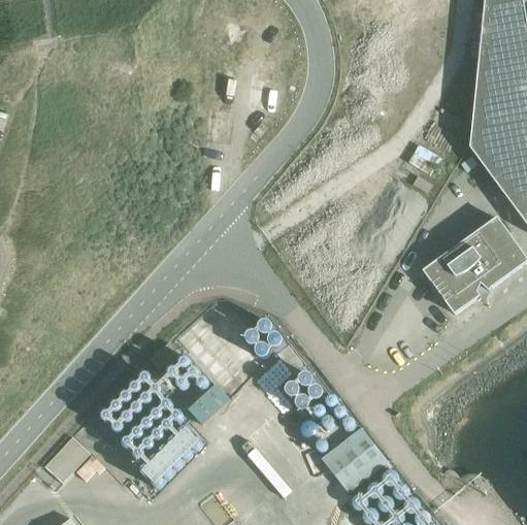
[(526,23),(522,0),(484,0),(469,146),(491,176),(526,224),(526,23)]
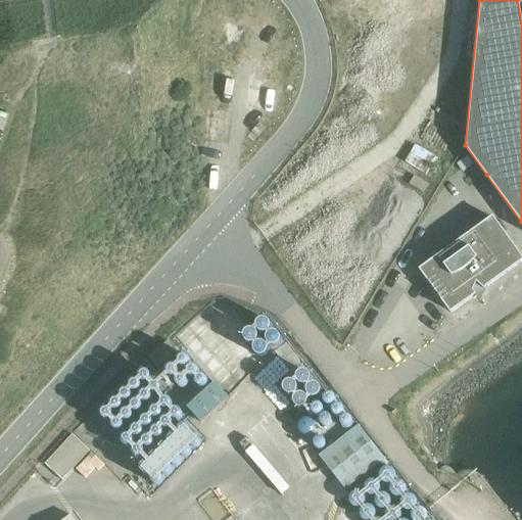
[(461,169),(472,161),(466,152),(455,160),(461,169)]
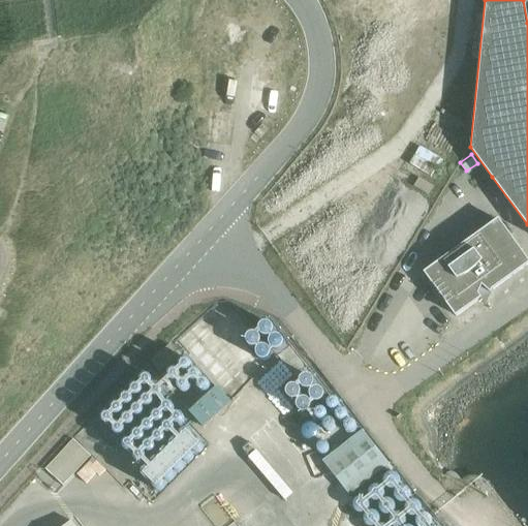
[(417,175),(412,183),(426,191),(431,183),(417,175)]
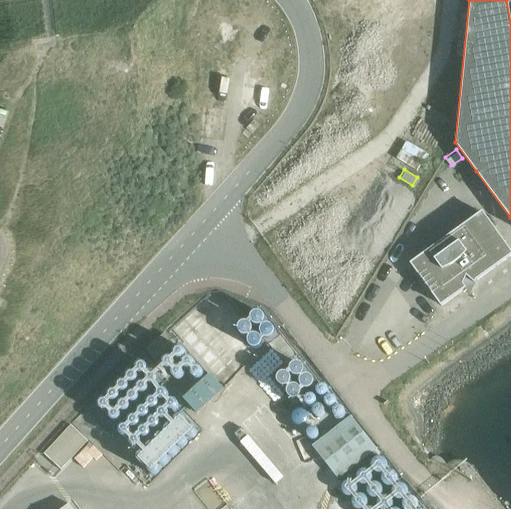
[(481,209),(409,261),(440,303),(510,251),(510,250),(502,239),(481,209)]
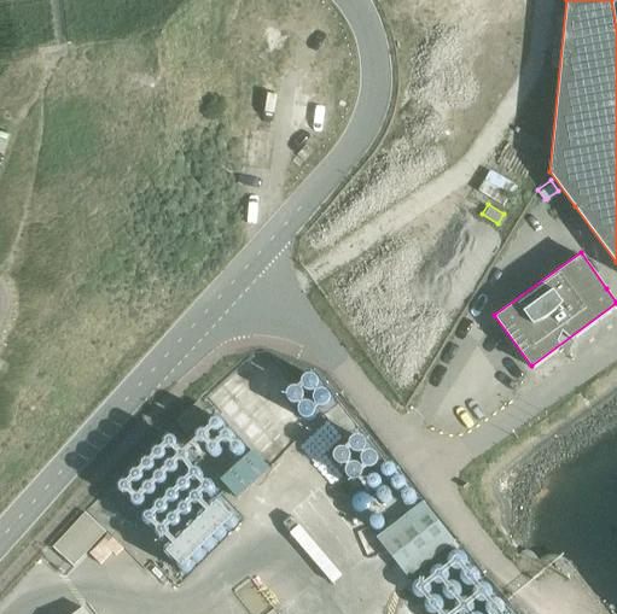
[(236,496),(268,466),(252,449),(220,478),(236,496)]
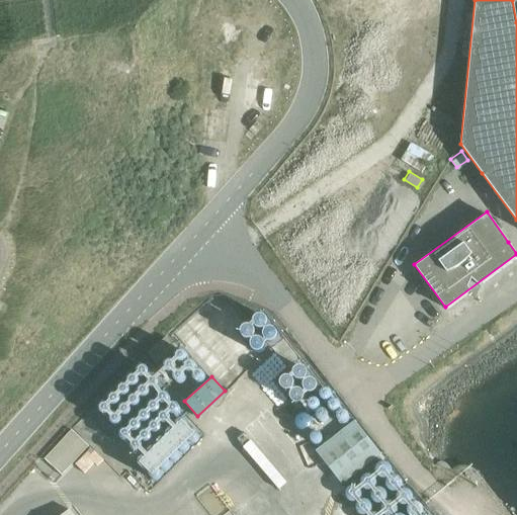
[(324,395),(325,396),(326,396),(327,396),(329,396),(330,396),(332,395),(333,394),(333,393),(334,392),(334,390),(333,388),(333,387),(331,385),(331,384),(329,384),(328,384),(326,384),(324,385),(323,387),(322,389),(322,390),(322,391),(322,393),(323,394),(324,395)]
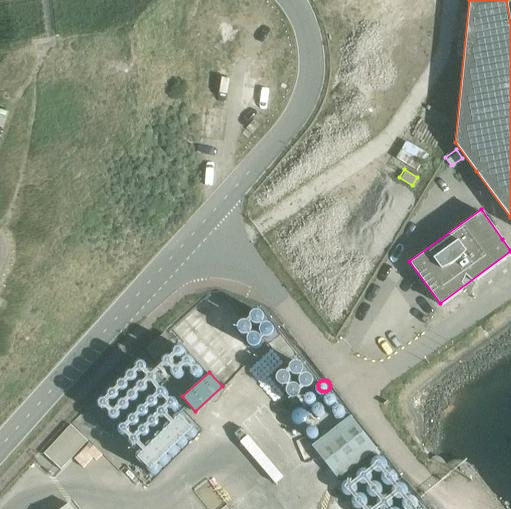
[(307,400),(309,401),(310,401),(312,401),(314,401),(315,400),(316,399),(316,398),(317,397),(317,395),(317,393),(316,392),(315,391),(314,390),(313,390),(311,389),(310,390),(308,391),(307,391),(306,392),(306,393),(305,395),(305,396),(306,397),(306,399),(307,400)]
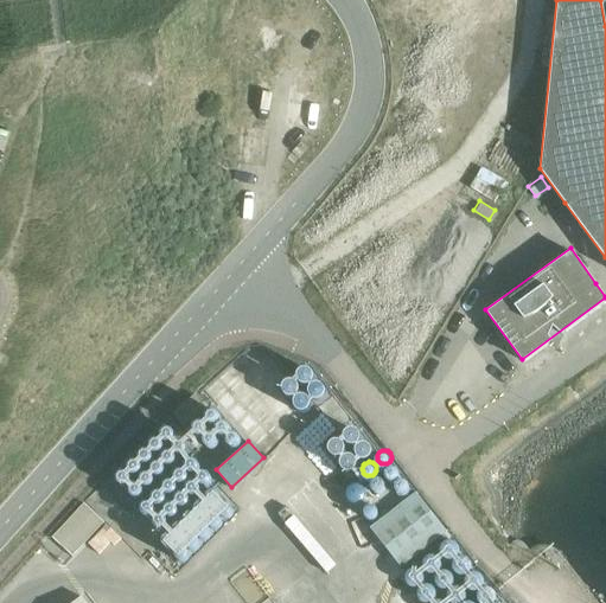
[(389,474),(390,475),(393,476),(394,476),(396,475),(397,474),(399,473),(400,473),(400,470),(400,469),(400,468),(400,467),(399,464),(397,463),(396,463),(395,462),(393,462),(391,462),(389,463),(388,463),(387,466),(387,467),(386,469),(387,472),(388,473),(389,474)]
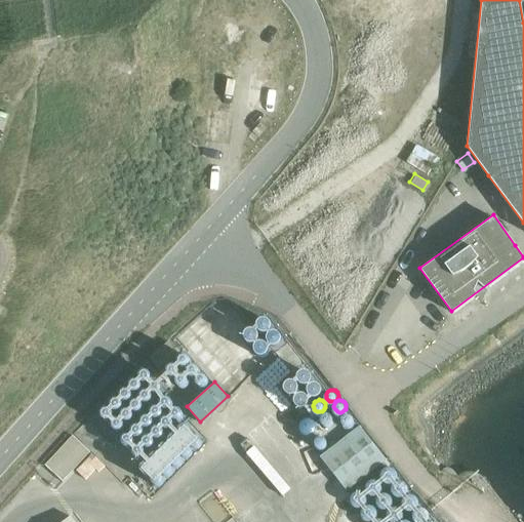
[(324,420),(325,422),(326,422),(327,423),(329,423),(330,422),(332,420),(333,419),(333,418),(334,417),(334,416),(334,415),(334,414),(333,412),(332,411),(331,411),(330,410),(328,410),(326,410),(325,411),(324,411),(323,412),(322,414),(322,415),(322,416),(323,418),(323,419),(324,420)]
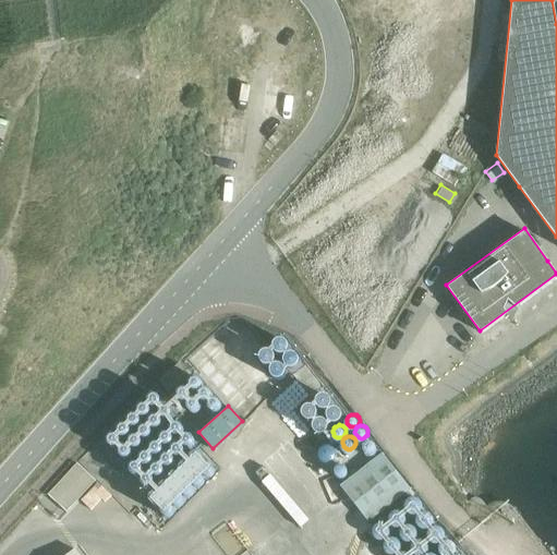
[(366,449),(367,450),(368,450),(370,450),(372,450),(374,450),(375,449),(376,448),(376,447),(377,446),(377,444),(377,442),(376,441),(375,439),(374,438),(373,438),(371,438),(370,438),(367,439),(366,439),(365,441),(365,443),(364,444),(364,445),(365,447),(365,448),(366,449)]
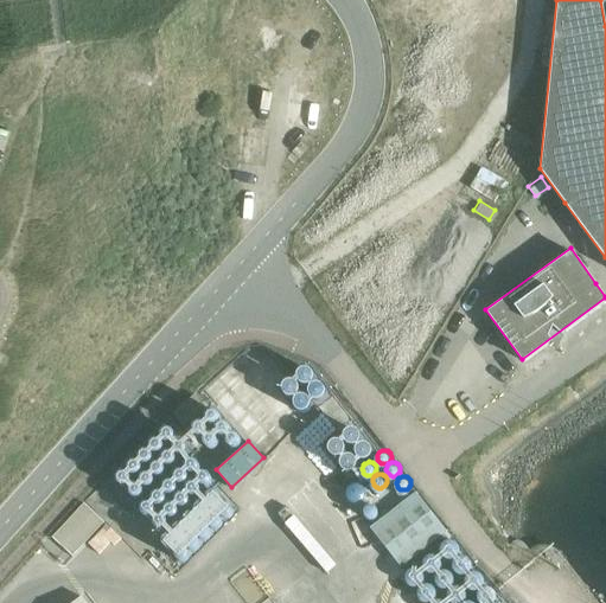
[(212,489),(165,539),(182,555),(229,505),(212,489)]
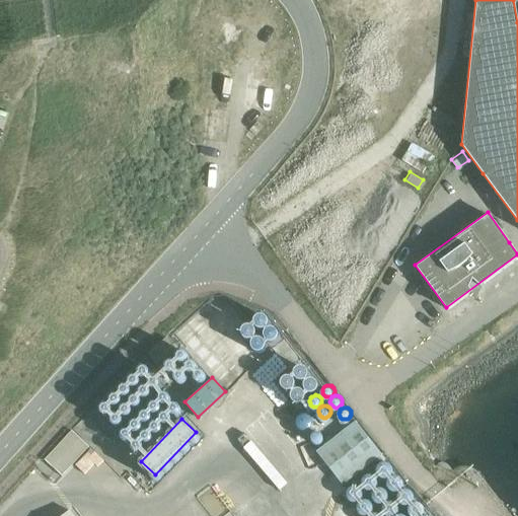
[(341,482),(379,452),(354,420),(315,450),(341,482)]
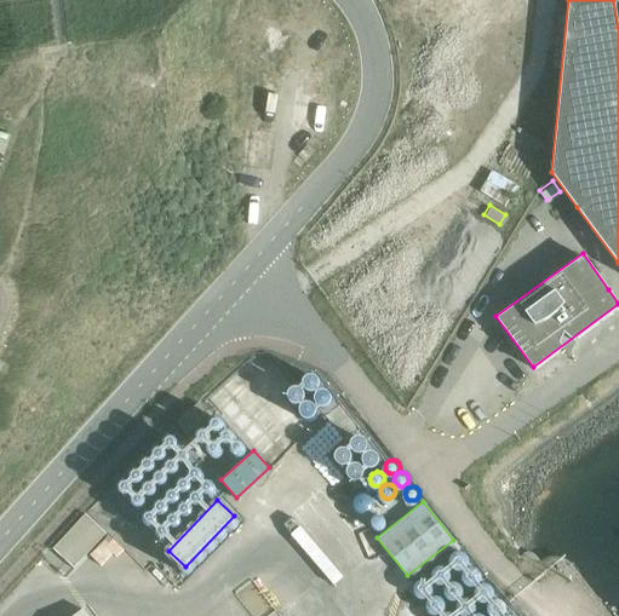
[(73,560),(104,528),(85,510),(53,542),(73,560)]
